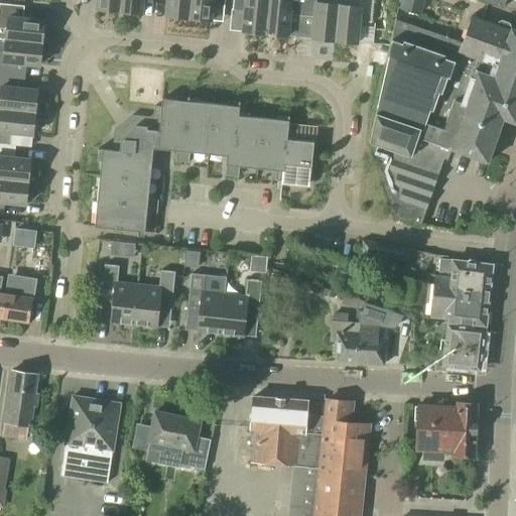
[(97,0),(96,9),(119,12),(120,0),(97,0)]
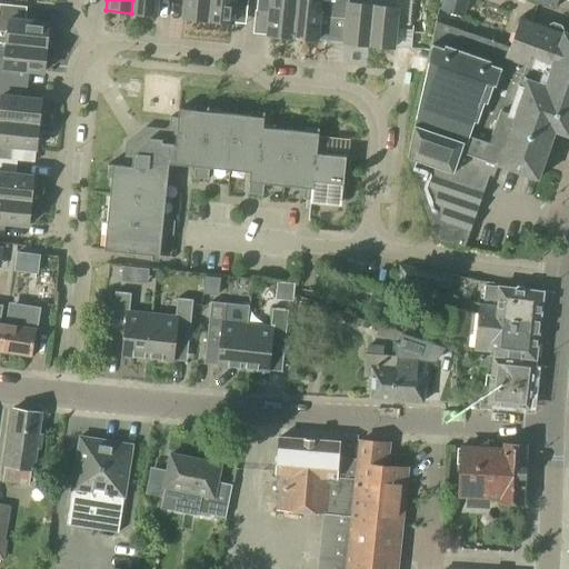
[(132,0),(131,13),(157,16),(157,0),(132,0)]
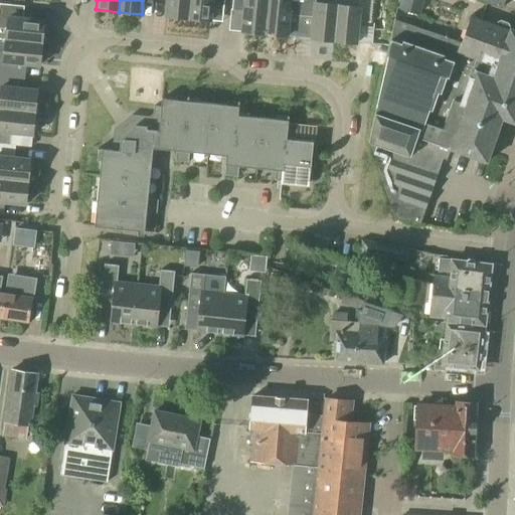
[(166,0),(165,16),(188,19),(189,0),(166,0)]
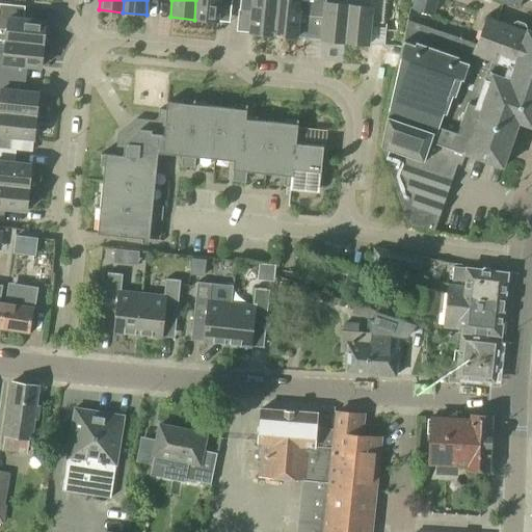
[(195,0),(194,20),(217,22),(219,2),(231,3),(231,0),(195,0)]
